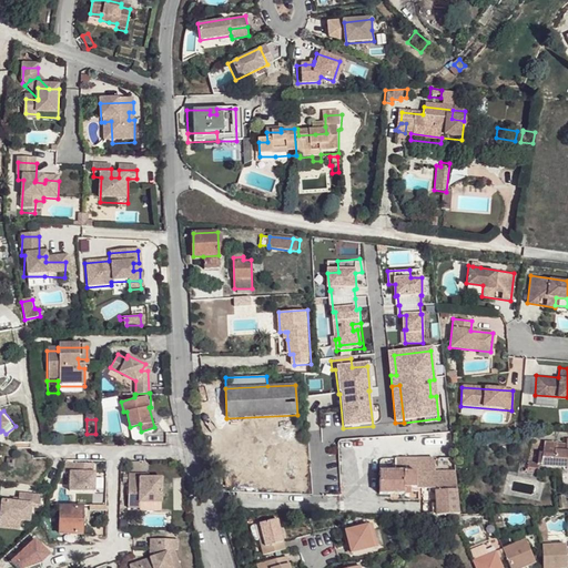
[(140,424),(130,427),(133,438),(143,436),(141,432),(140,424)]
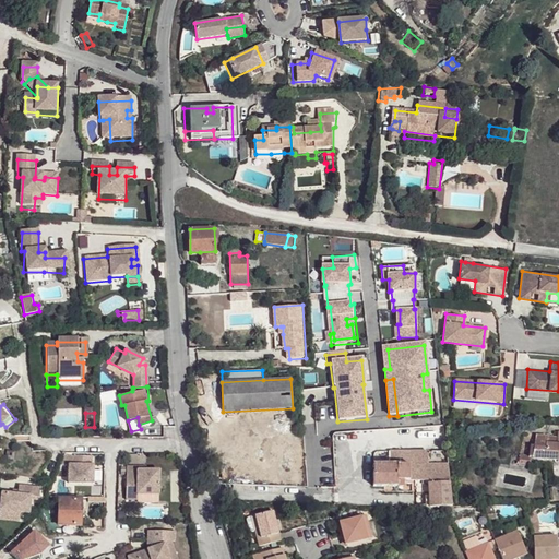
[(534,458),(547,459),(548,445),(549,437),(536,436),(535,447),(534,458)]
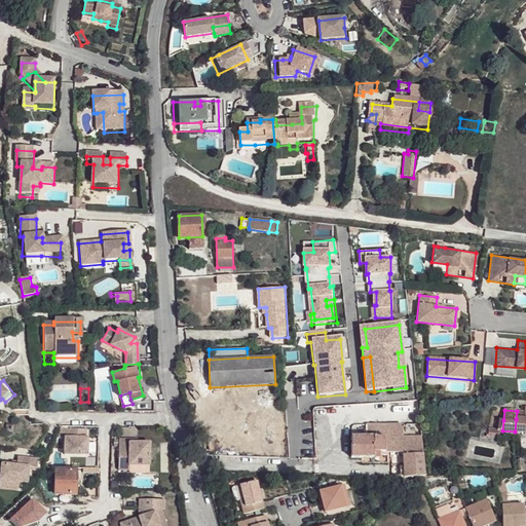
[(516,419),(525,420),(525,413),(525,412),(517,411),(516,419)]
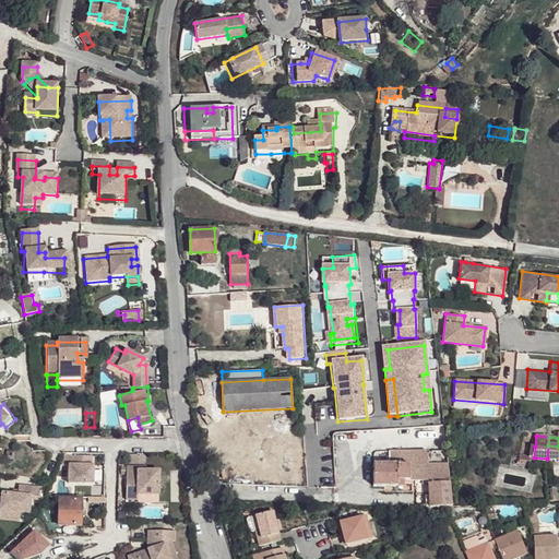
[(558,460),(558,447),(548,445),(547,459),(558,460)]
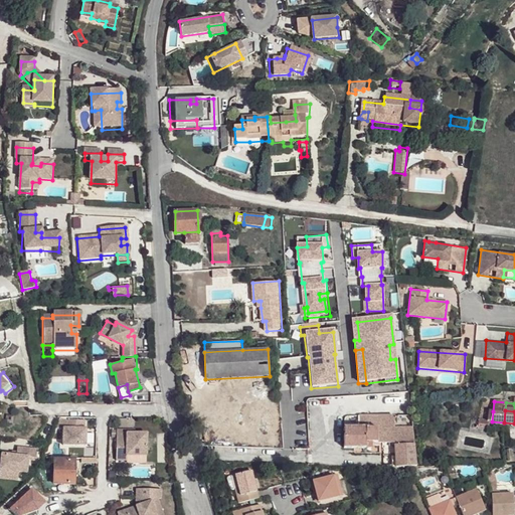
[(393,430),(394,417),(358,416),(357,428),(376,428),(384,428),(393,430)]
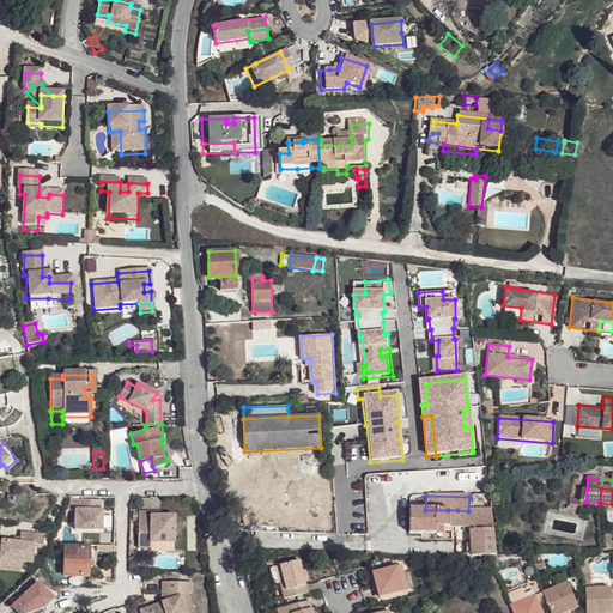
[(103,497),(83,497),(83,507),(78,507),(78,526),(104,526),(105,507),(103,507),(103,497)]
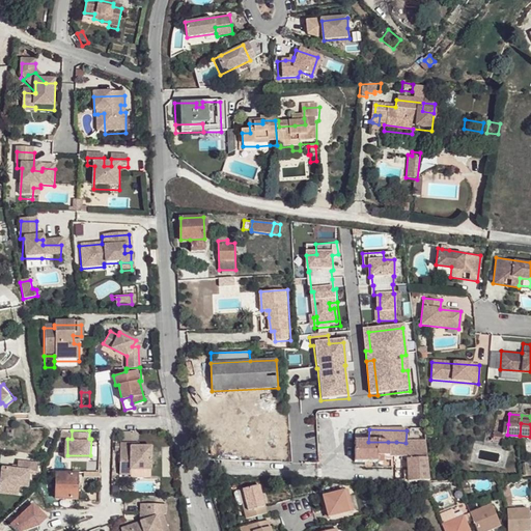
[(368,442),(354,441),(354,463),(376,463),(379,464),(382,463),(383,456),(388,456),(388,442),(368,442)]
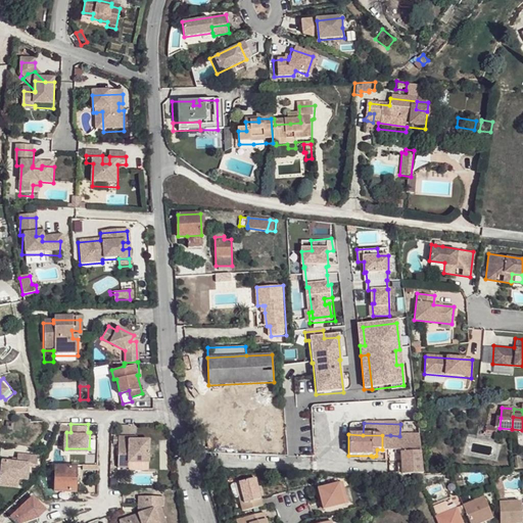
[(128,435),(117,435),(119,467),(129,467),(129,461),(149,461),(148,438),(135,438),(128,438),(128,435)]
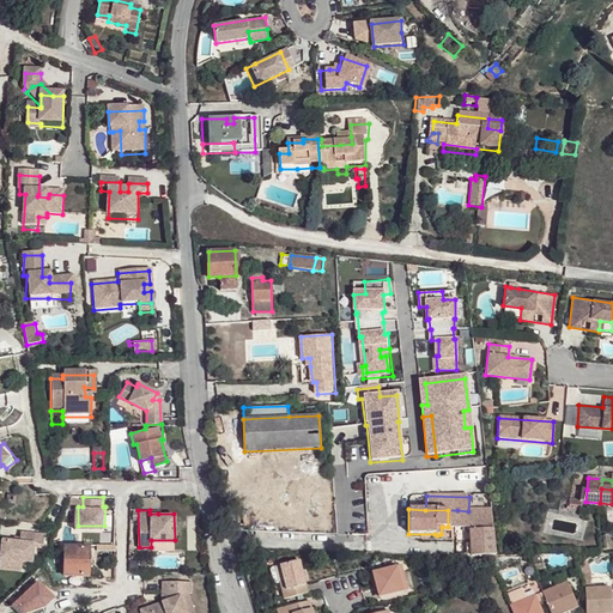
[(456,528),(457,510),(448,510),(448,527),(456,528)]
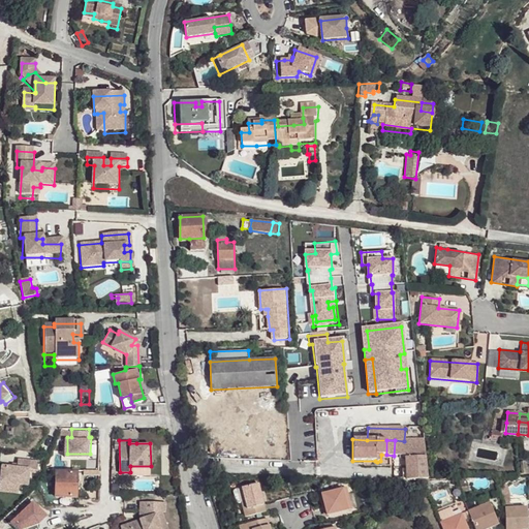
[(424,452),(424,441),(404,441),(395,440),(394,456),(404,456),(425,456),(424,452)]
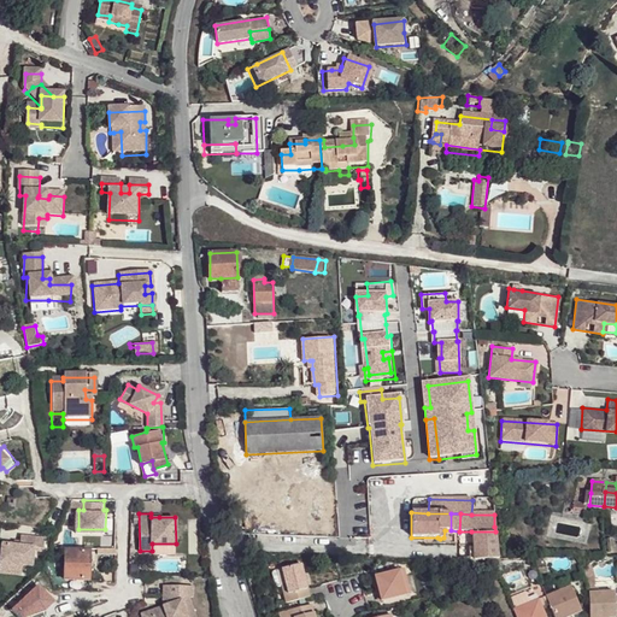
[(498,552),(495,532),(471,532),(472,553),(472,560),(493,559),(498,560),(498,552)]
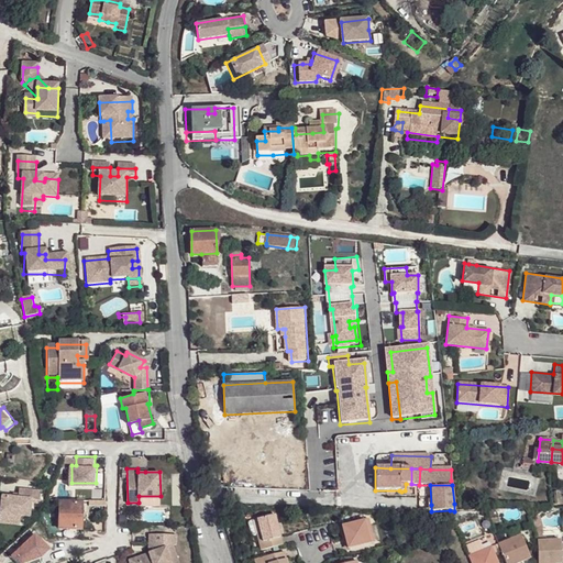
[(13,501),(2,500),(0,518),(21,520),(30,521),(31,504),(41,505),(42,496),(20,493),(19,498),(19,501),(13,501)]
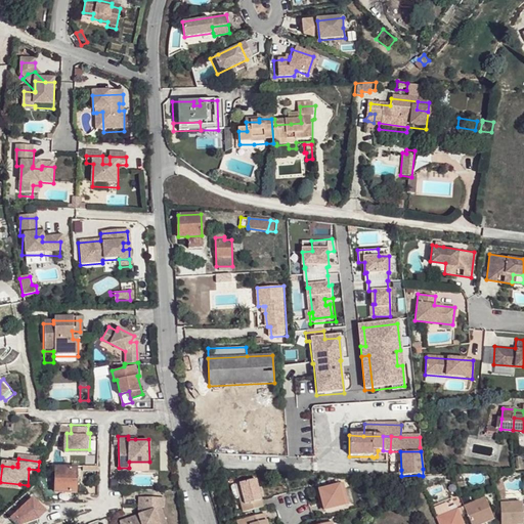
[(149,462),(129,462),(129,468),(129,470),(149,469),(149,462)]
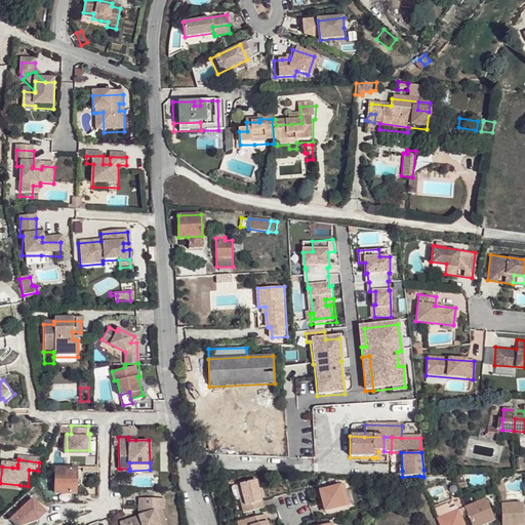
[(75,470),(54,469),(54,476),(54,493),(75,494),(75,470)]
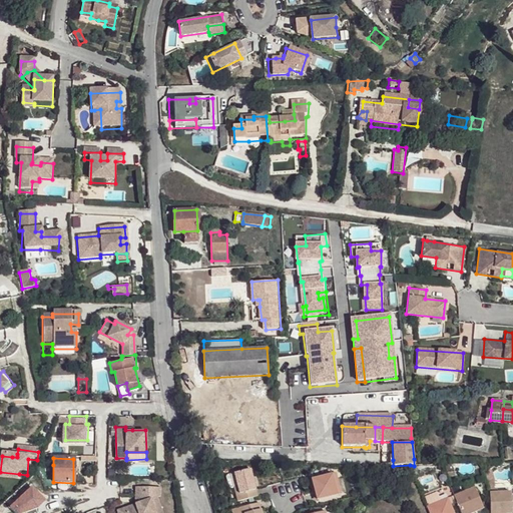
[(44,475),(44,466),(43,465),(36,467),(37,472),(38,476),(44,475)]
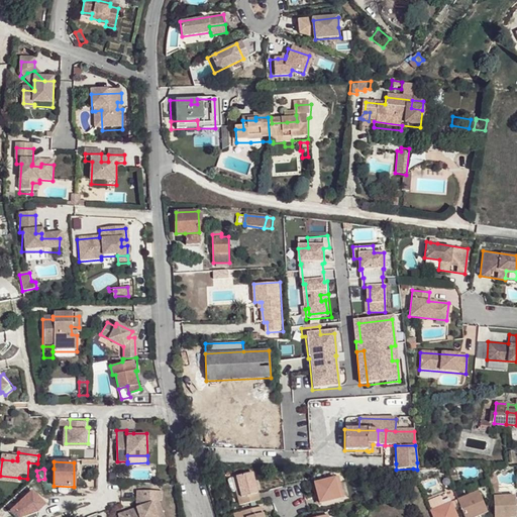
[(54,469),(44,470),(44,479),(44,486),(54,486),(54,469)]
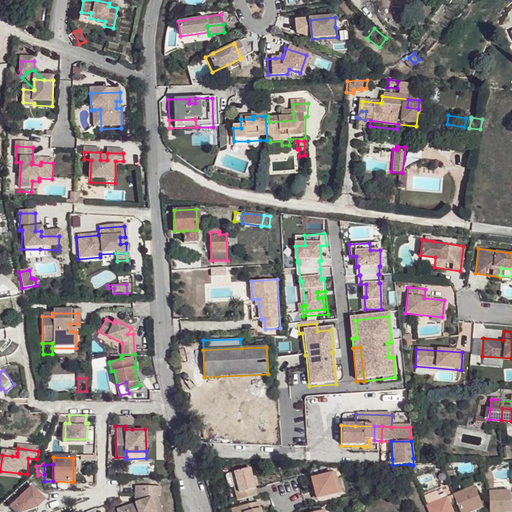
[(234,486),(237,501),(257,496),(250,468),(234,472),(237,485),(234,486)]
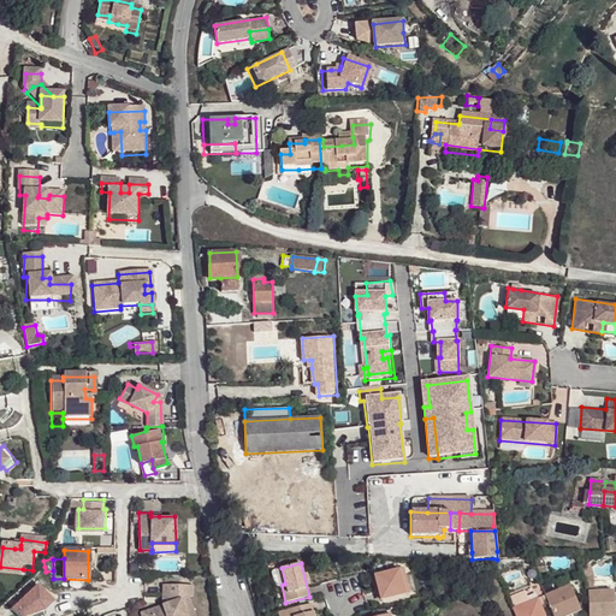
[(579,567),(588,587),(593,587),(593,585),(594,585),(588,563),(579,567)]
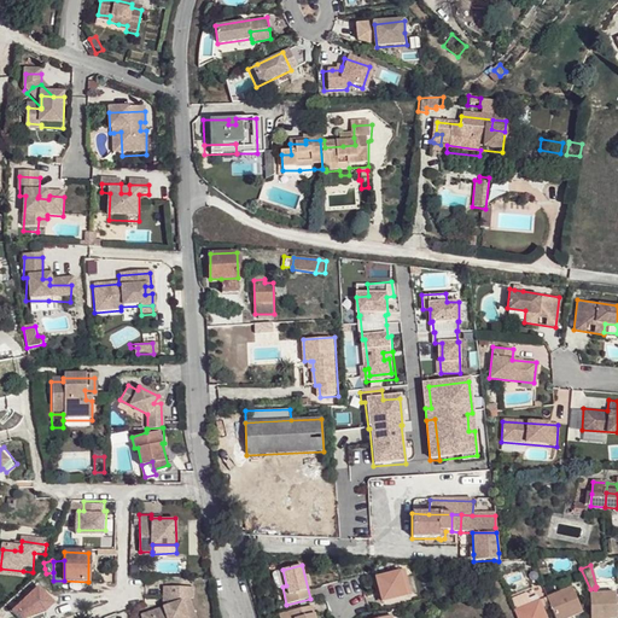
[(23,571),(0,569),(0,571),(0,578),(22,582),(23,571)]
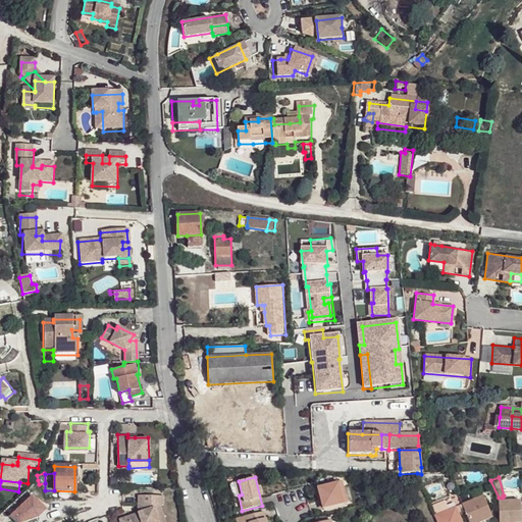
[(317,486),(322,509),(349,503),(344,480),(317,486)]
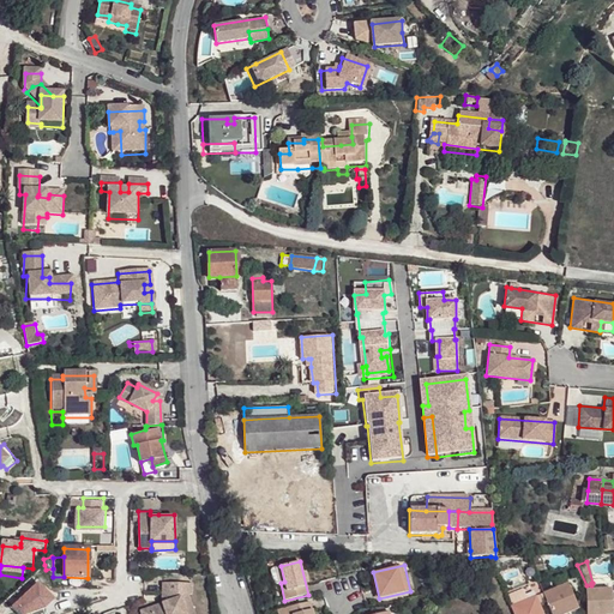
[(284,582),(281,566),(274,567),(274,569),(277,584),(281,583),(284,582)]
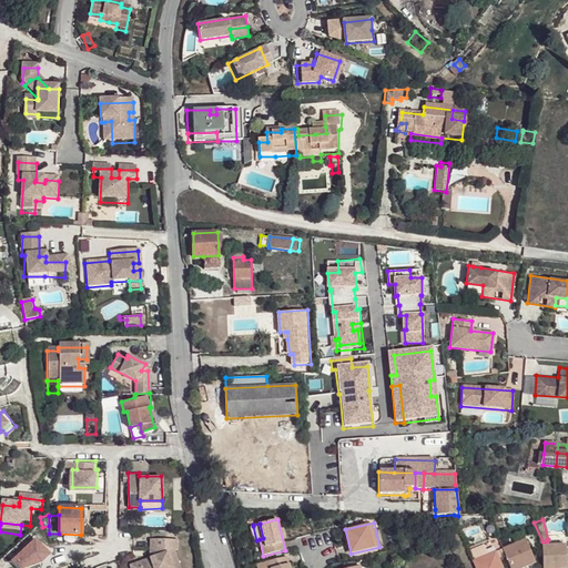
[(149,557),(129,564),(130,567),(180,567),(173,549),(178,548),(178,539),(150,539),(149,549),(154,550),(154,555),(149,555),(149,557)]
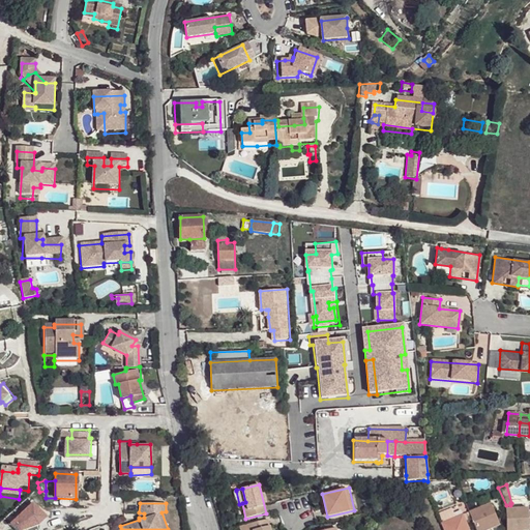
[(469,513),(475,529),(490,529),(499,527),(490,504),(469,513)]
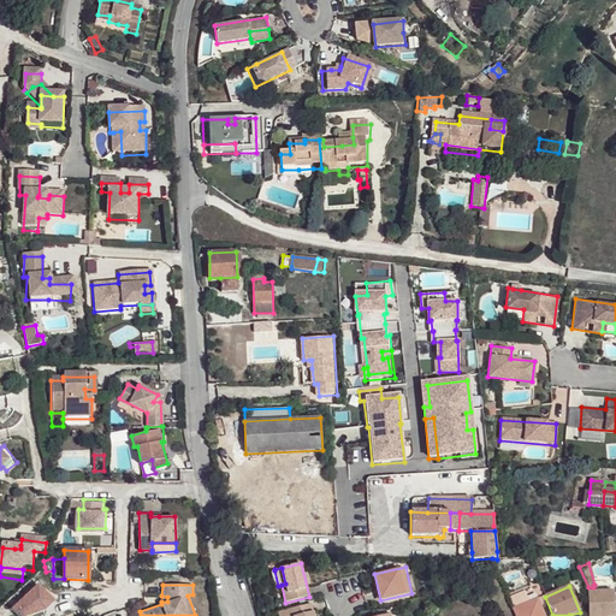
[(593,587),(588,587),(588,615),(614,615),(614,586),(593,587)]
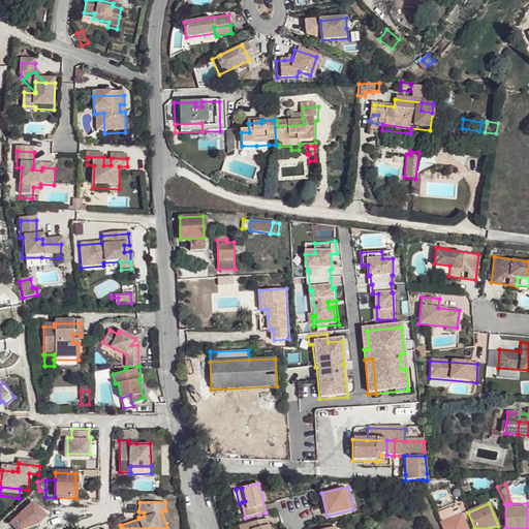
[(442,523),(454,518),(449,508),(438,514),(442,523)]
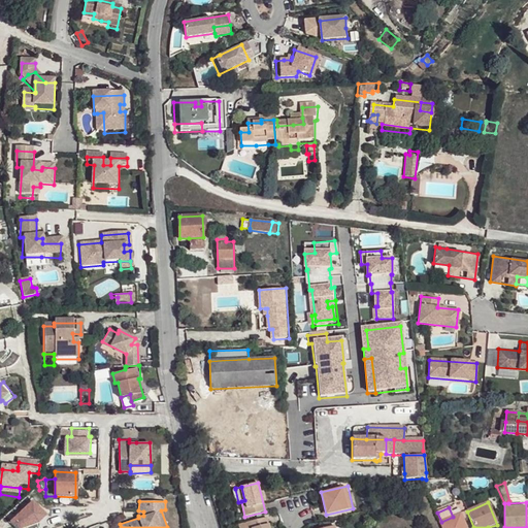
[(0,527),(13,527),(26,517),(19,509),(0,527)]
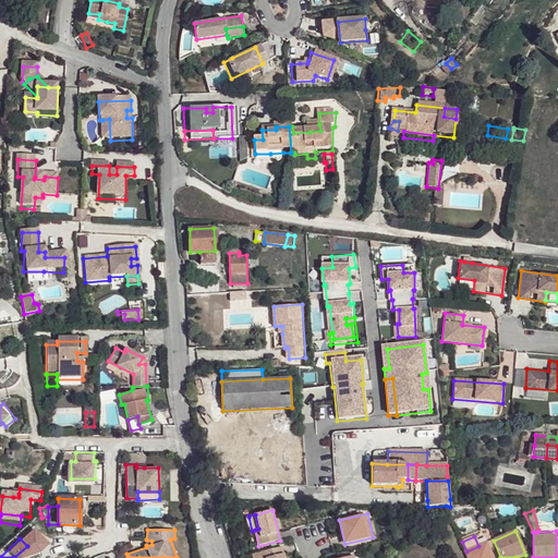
[(464,552),(466,557),(493,557),(487,543),(478,546),(466,552),(464,552)]
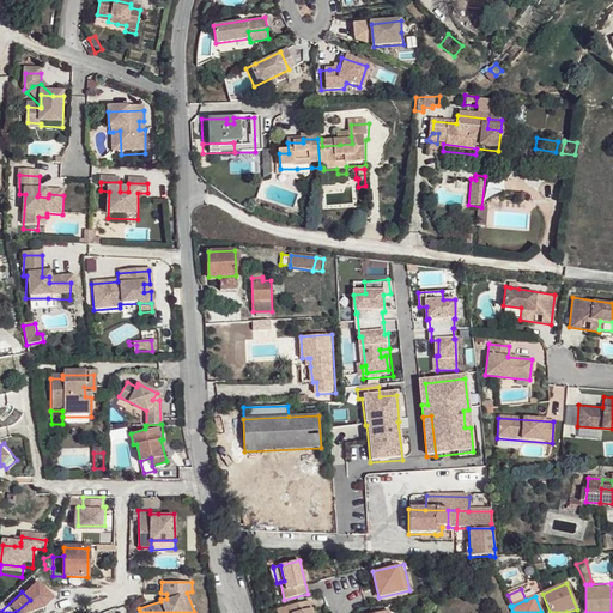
[(30,600),(16,612),(23,612),(34,605),(30,600)]
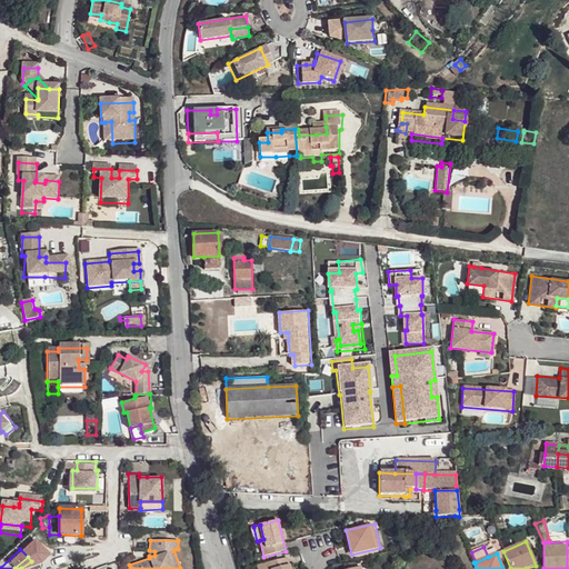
[(290,568),(288,558),(266,563),(267,568),(290,568)]
